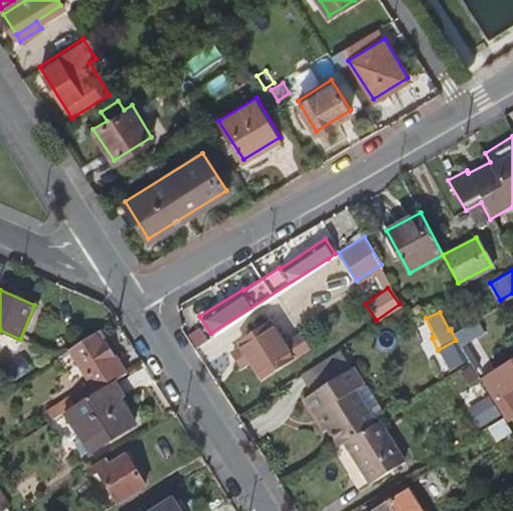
[(259,376),(305,346),(296,331),(281,341),(267,320),(235,340),(238,345),(231,350),(239,362),(246,358),(259,376)]
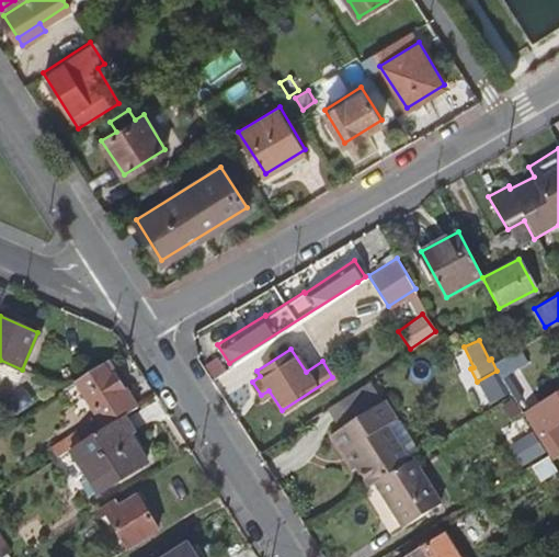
[(513,351),(493,362),(501,374),(520,363),(513,351)]
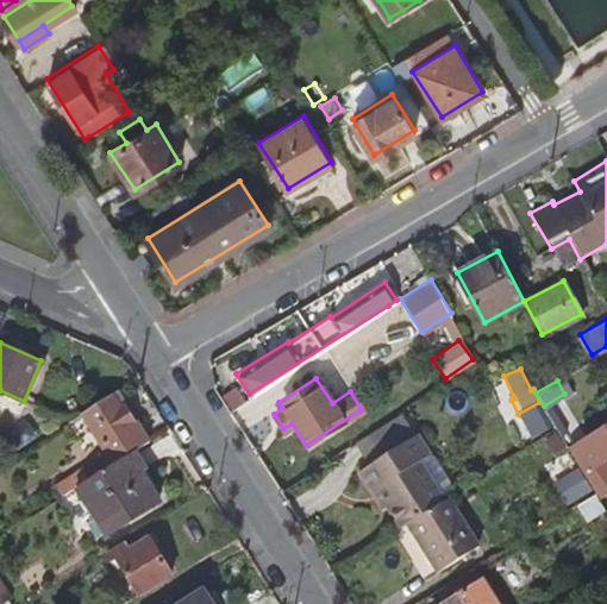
[(126,403),(117,389),(111,394),(120,407),(126,403)]
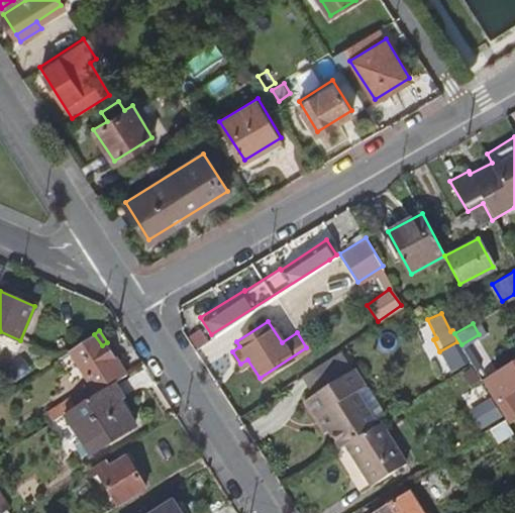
[(117,380),(127,374),(107,342),(102,345),(94,334),(69,350),(90,383),(96,393),(105,388),(117,380)]
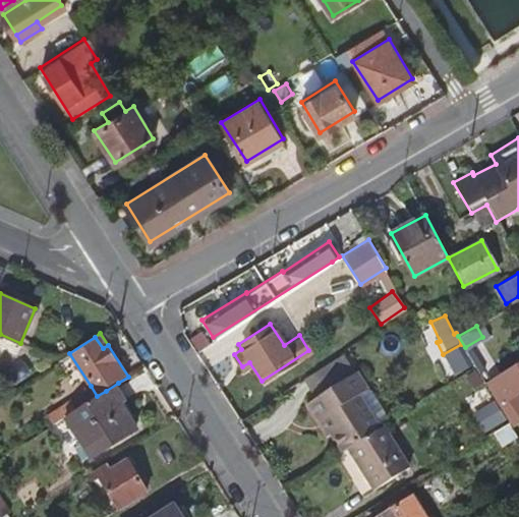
[(496,399),(507,418),(512,426),(518,421),(518,398),(516,393),(518,390),(518,360),(485,382),(496,399)]
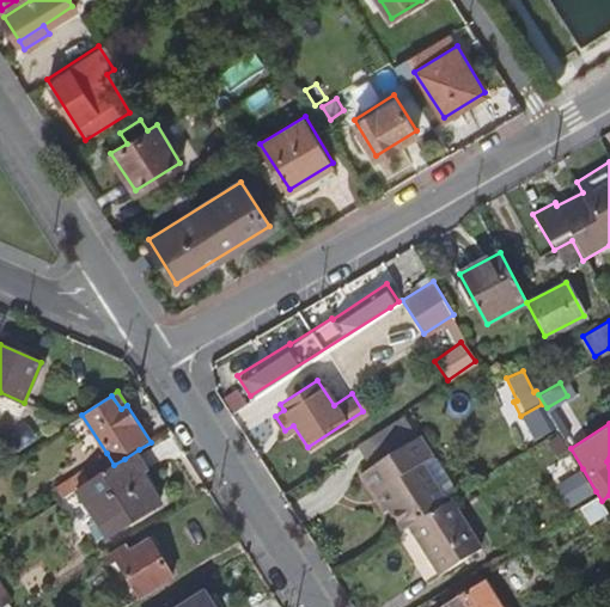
[(571,448),(561,433),(548,442),(557,457),(571,448)]
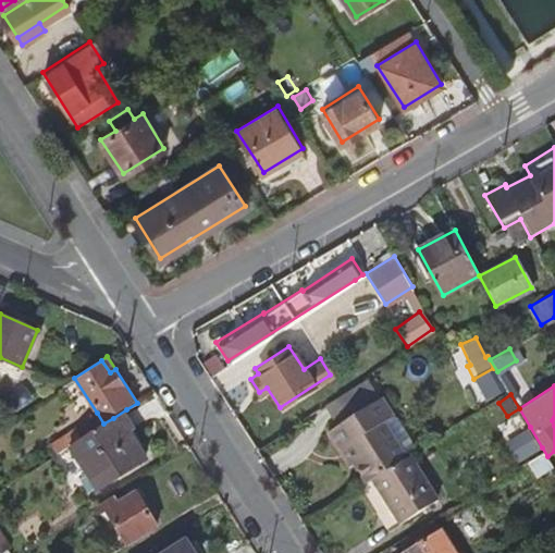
[(352,461),(366,483),(371,479),(404,458),(401,455),(382,425),(393,418),(379,397),(325,431),(337,450),(343,446),(352,461)]
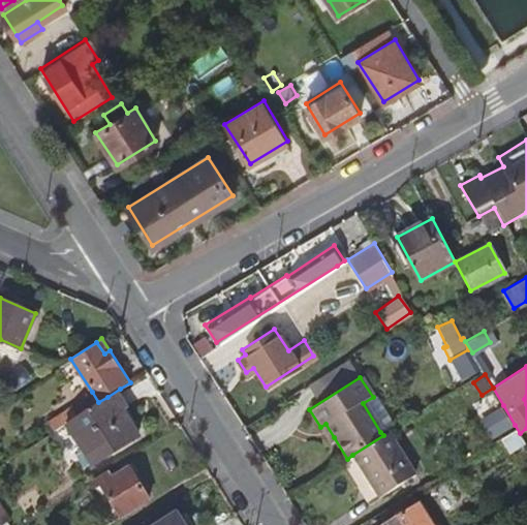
[(120,389),(107,397),(118,413),(130,405),(120,389)]
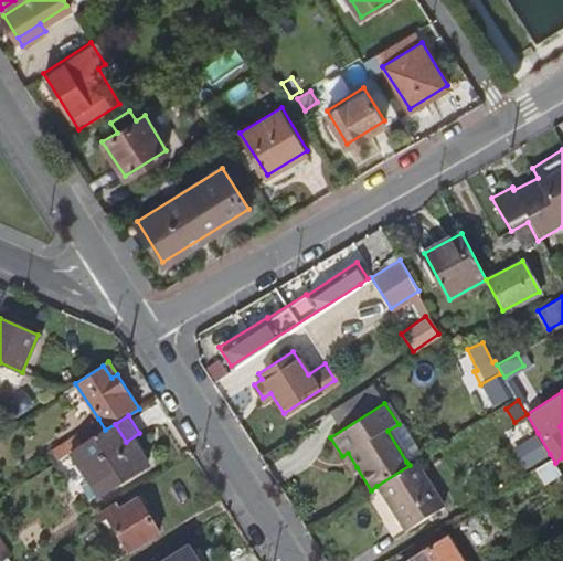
[(105,430),(98,419),(50,448),(57,461),(71,452),(105,430)]
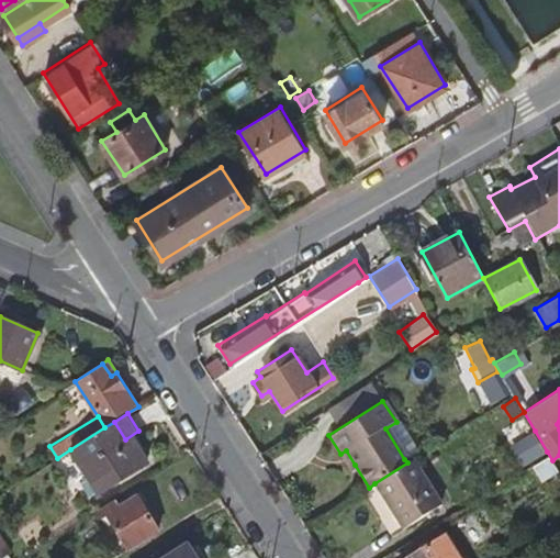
[(385,428),(404,459),(417,452),(398,421),(396,422),(385,428)]
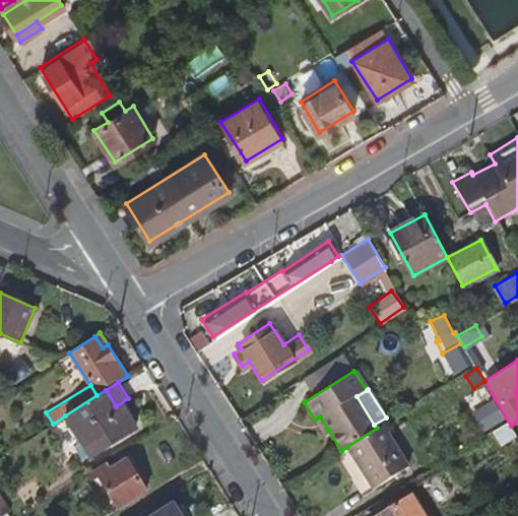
[(116,406),(106,390),(96,395),(65,415),(81,441),(89,454),(91,456),(132,431),(116,406)]
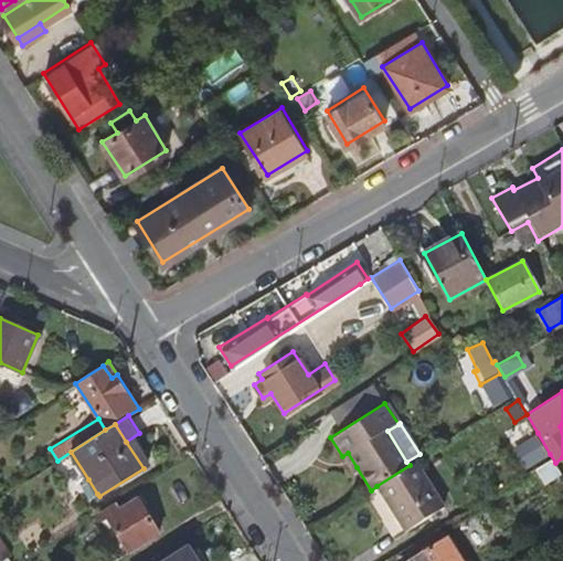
[(550,454),(538,433),(513,447),(527,469),(533,465),(550,454)]
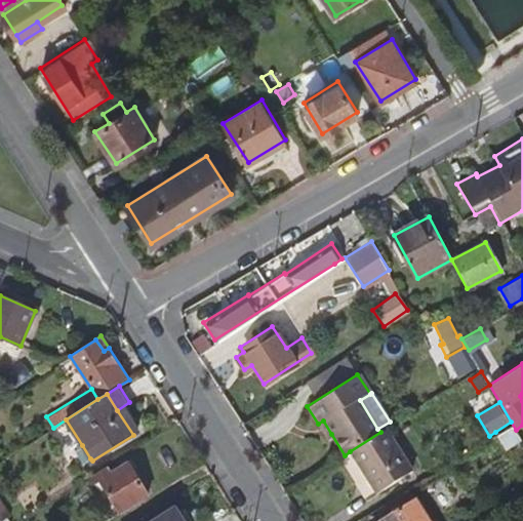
[(326,437),(331,434),(323,421),(318,424),(326,437)]
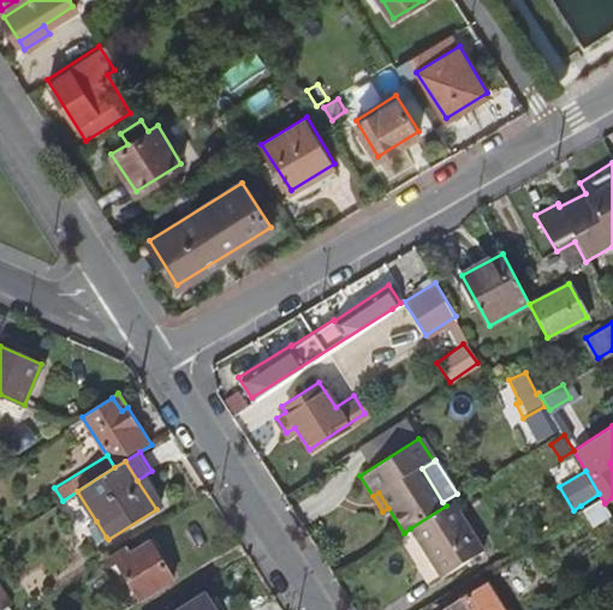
[(605,503),(599,494),(581,506),(594,526),(611,515),(605,503)]
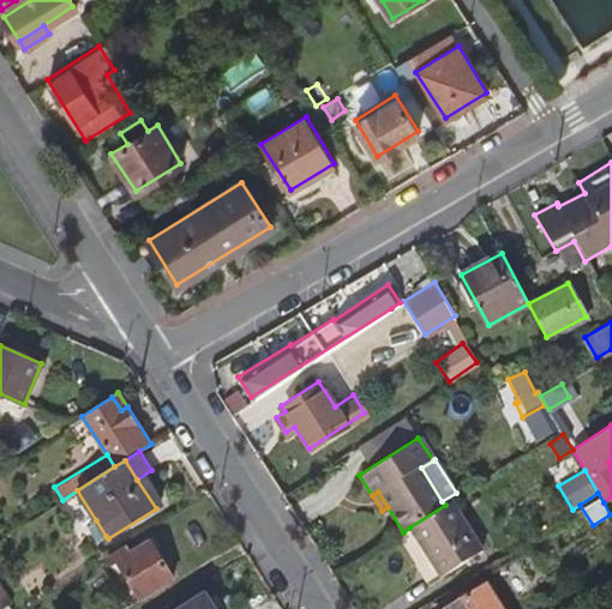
[(445,505),(409,528),(439,577),(480,550),(451,501),(445,505)]
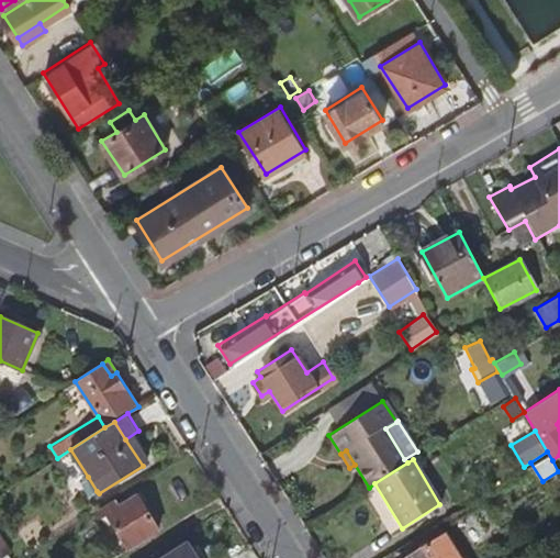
[(97,491),(88,477),(79,483),(88,497),(97,491)]
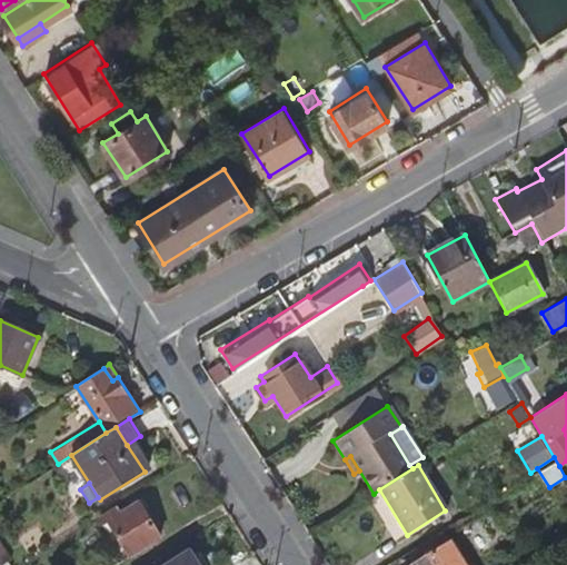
[(109,523),(139,504),(137,502),(118,513),(115,506),(95,519),(100,527),(109,523)]
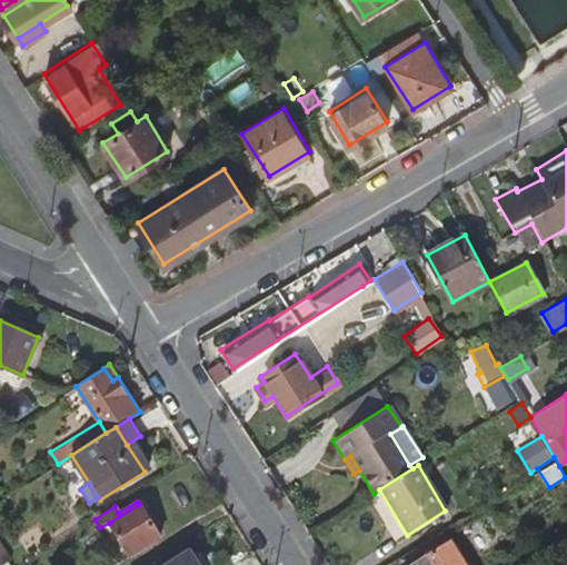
[(130,557),(160,538),(139,504),(109,523),(130,557)]
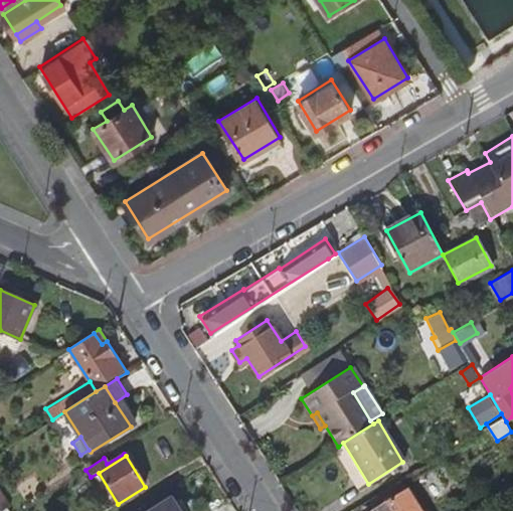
[(512,497),(512,496),(507,486),(493,495),(500,507),(512,497)]
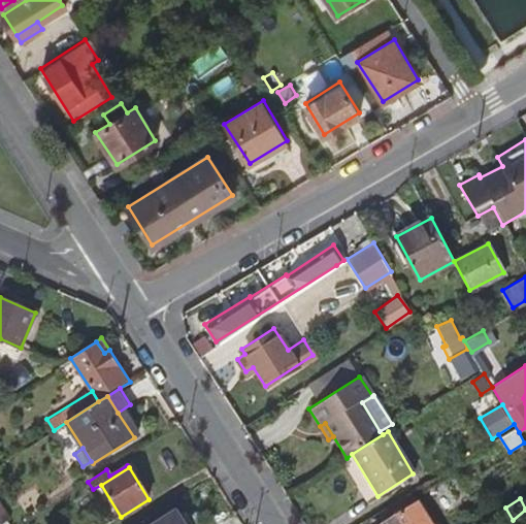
[(383,523),(428,523),(416,502),(383,523)]
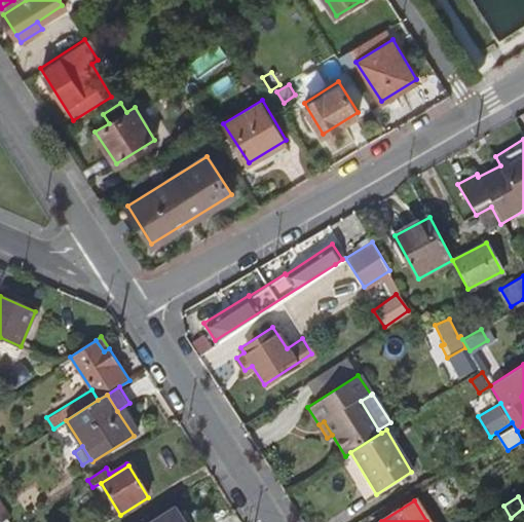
[(176,521),(170,512),(153,521),(176,521)]
